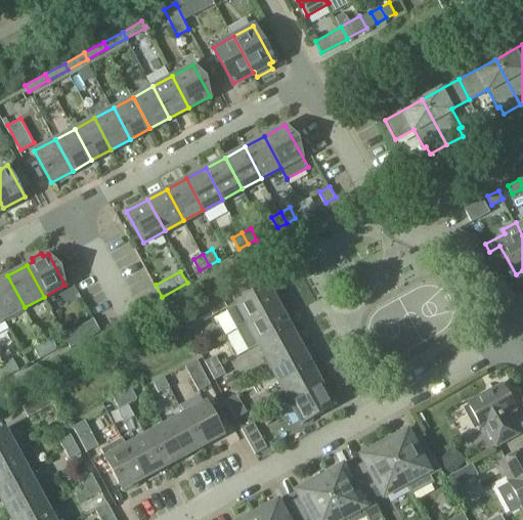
[(7,275),(0,278),(0,308),(5,317),(25,307),(7,275)]
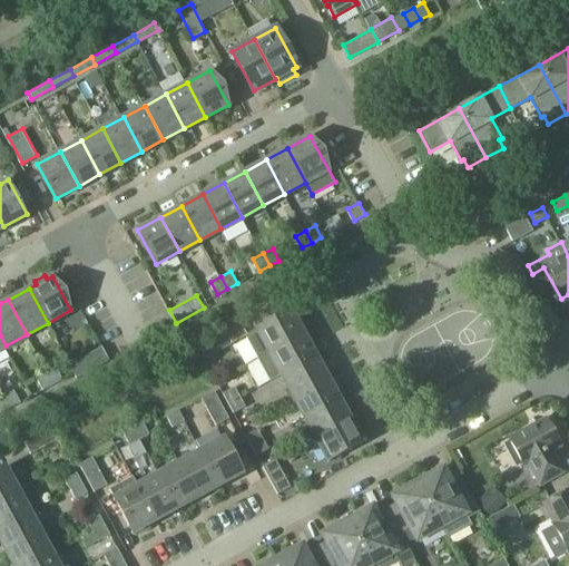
[(258,358),(304,333),(292,310),(246,334),(258,358)]
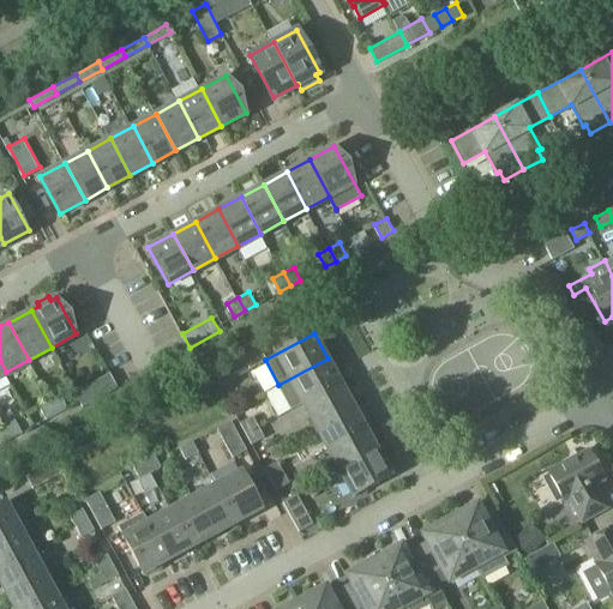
[(212,371),(221,385),(250,368),(242,355),(212,371)]
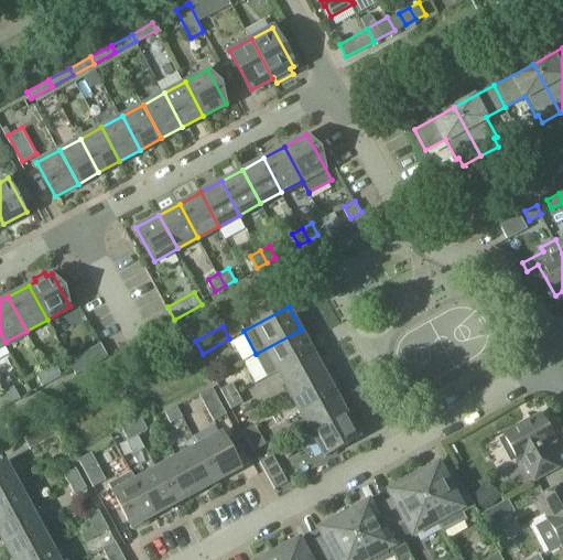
[(301,330),(256,354),(245,361),(256,380),(278,368),(312,351),(301,330)]
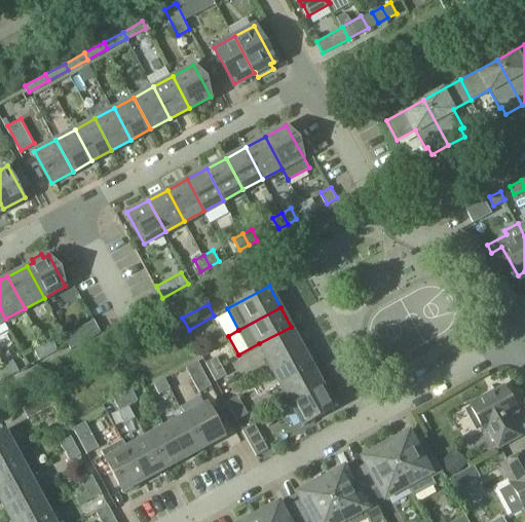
[(65,335),(71,347),(101,331),(95,319),(65,335)]
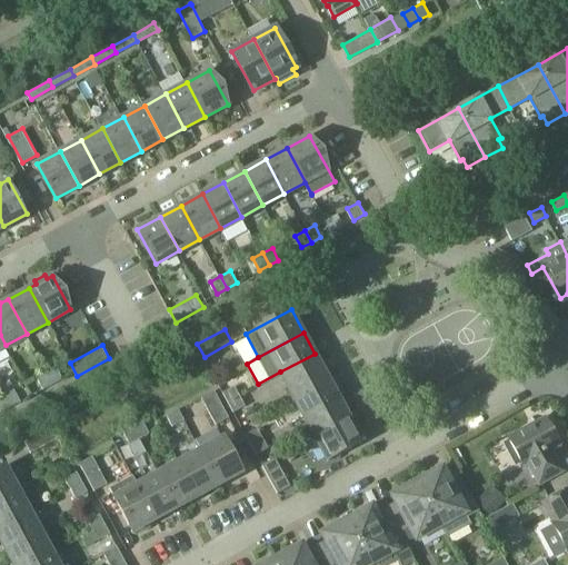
[(315,354),(280,372),(292,393),(327,375),(315,354)]
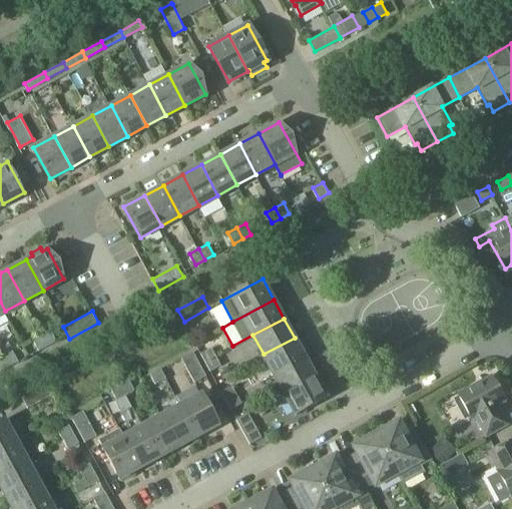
[(51,329),(42,334),(48,344),(57,339),(51,329)]
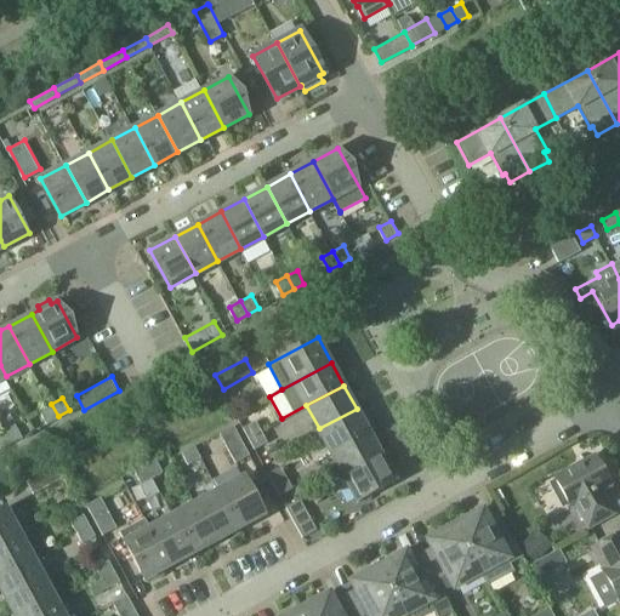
[(58,416),(51,404),(40,410),(47,422),(58,416)]
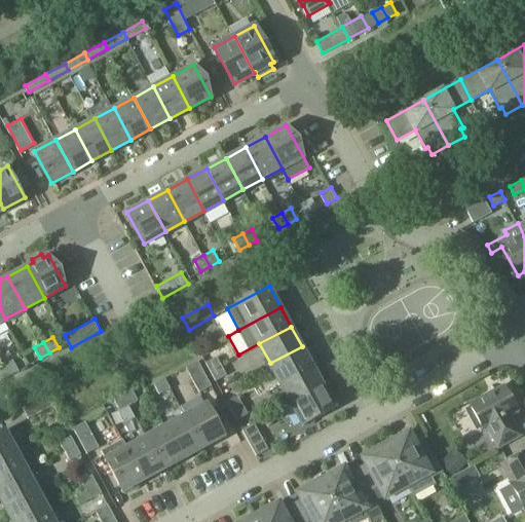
[(302,346),(270,363),(280,382),(312,366),(302,346)]
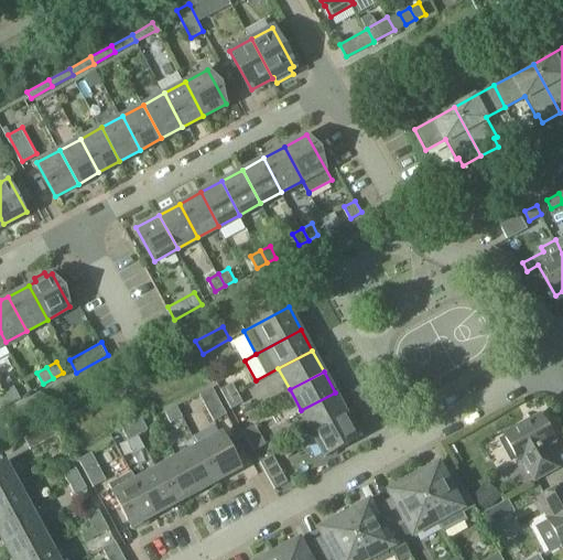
[(226,397),(238,390),(233,380),(220,387),(226,397)]
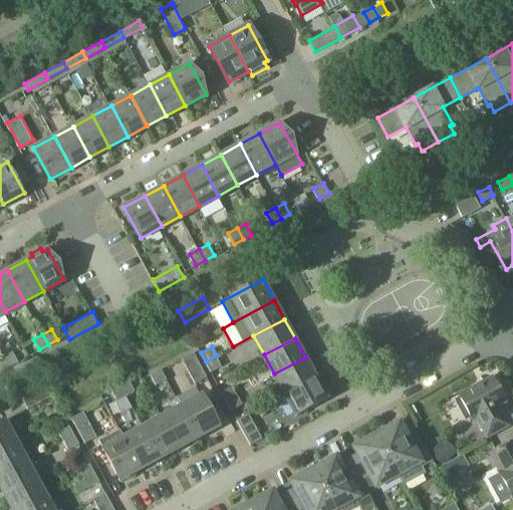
[(13,349),(4,354),(10,365),(19,360),(13,349)]
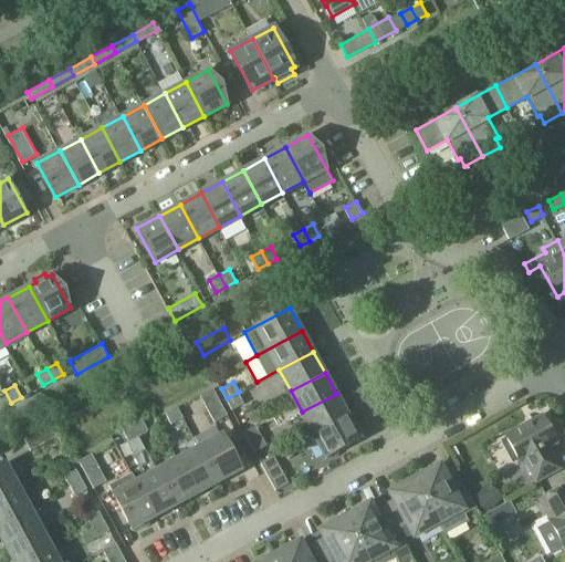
[(213,386),(200,393),(216,420),(228,414),(213,386)]
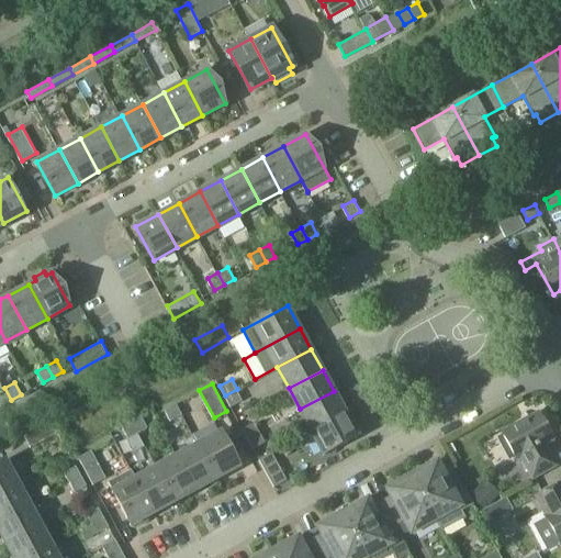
[(11,400),(4,388),(0,390),(0,402),(1,405),(11,400)]
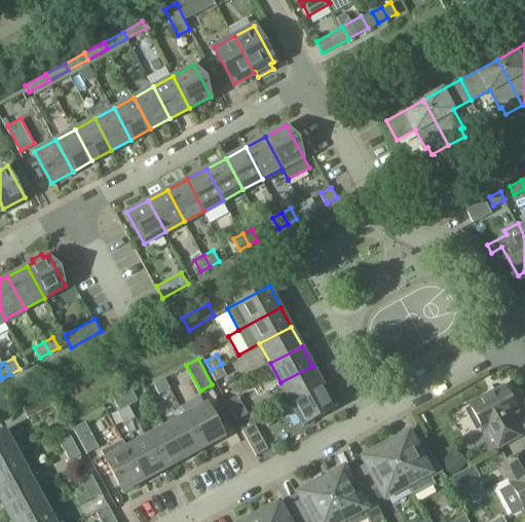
[(227,373),(222,364),(211,370),(216,379),(227,373)]
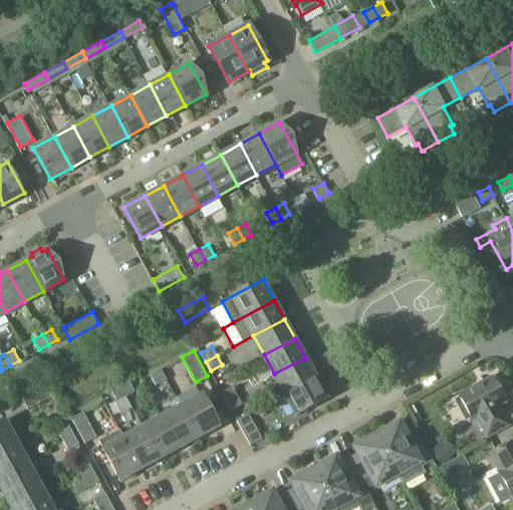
[(315,375),(305,357),(274,373),(284,393),(315,375)]
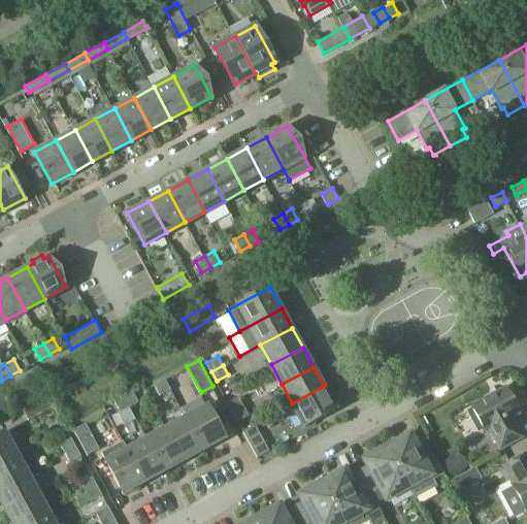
[(171,388),(166,379),(155,384),(160,394),(171,388)]
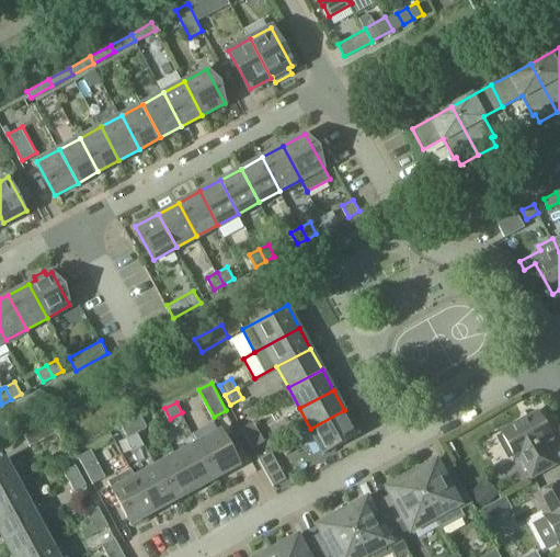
[(356,433),(344,410),(310,429),(323,452),(356,433)]
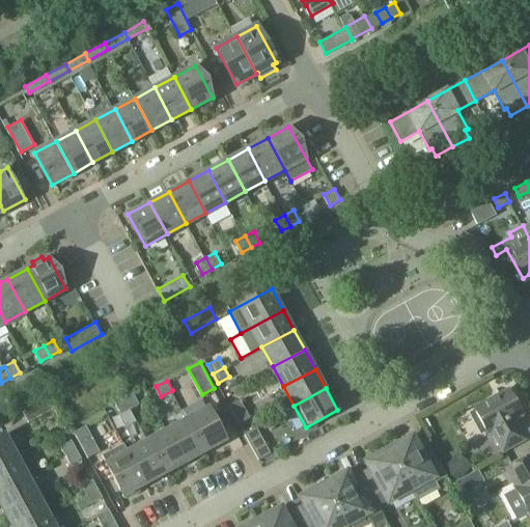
[(509,388),(475,407),(489,432),(493,430),(504,449),(526,438),(514,417),(523,413),(519,406),(521,403),(521,399),(519,397),(517,395),(513,395),(509,388)]
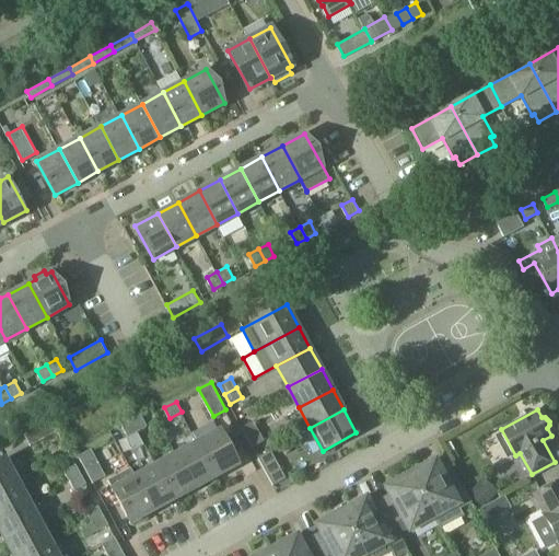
[(132,417),(139,429),(148,425),(141,413),(132,417)]
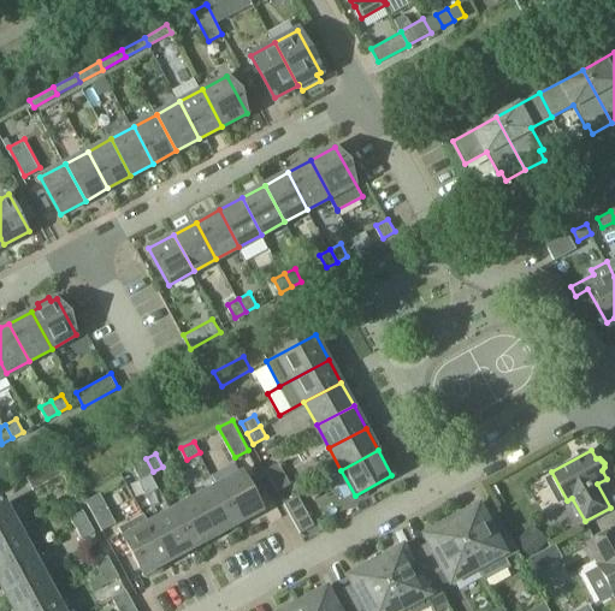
[(27,474),(34,488),(64,472),(55,458),(27,474)]
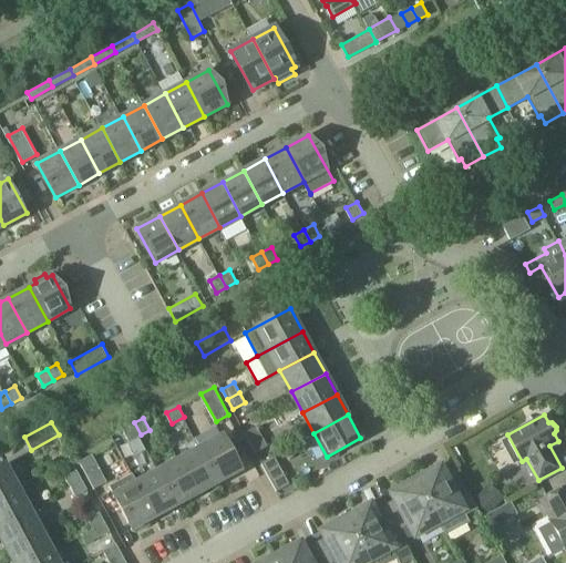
[(141,434),(134,422),(123,429),(130,440),(141,434)]
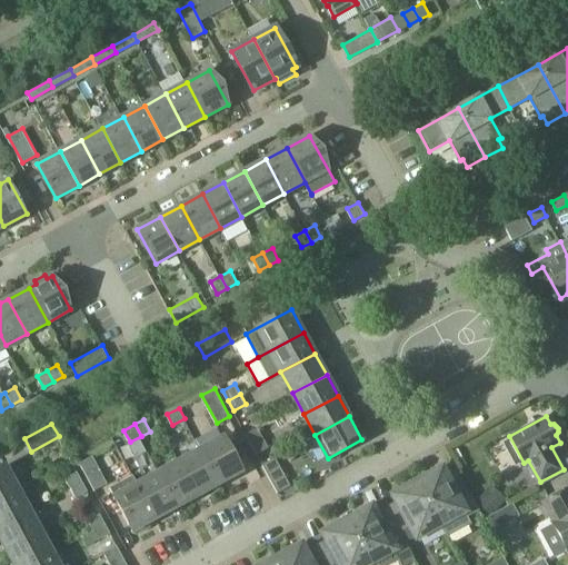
[(251,443),(263,436),(258,426),(246,433),(251,443)]
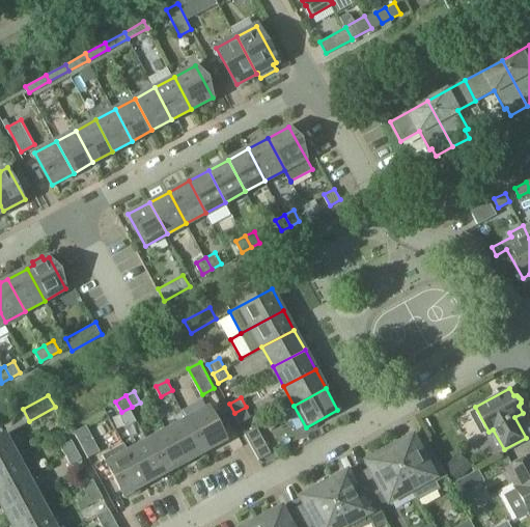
[(208,407),(188,418),(204,450),(226,439),(208,407)]
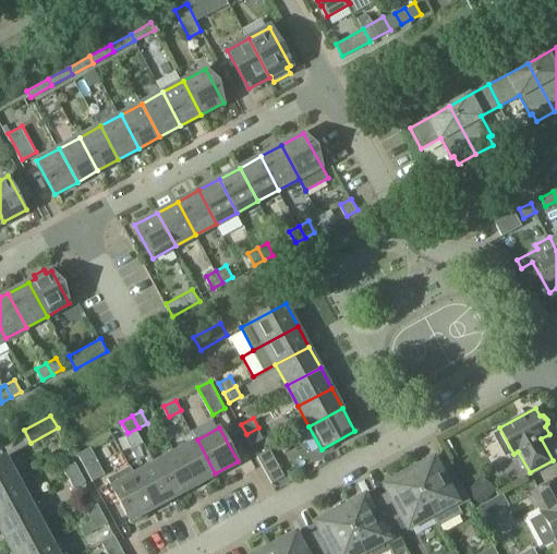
[(263,437),(258,428),(246,434),(252,444),(263,437)]
